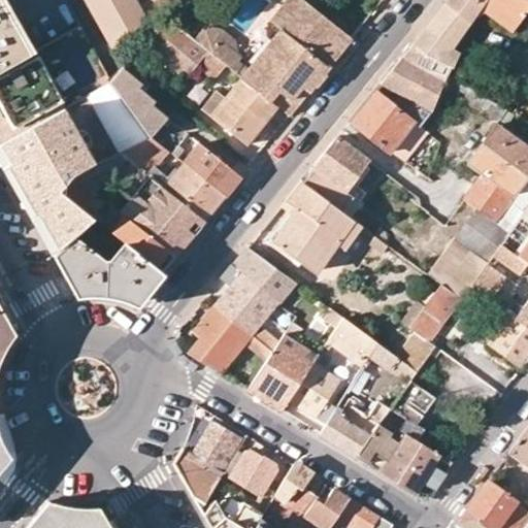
[(0,0),(31,54),(35,52),(5,0),(0,0)]
